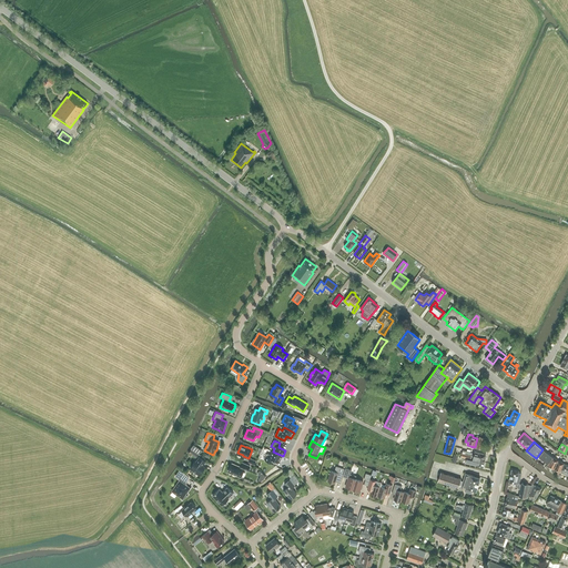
[(537,457),(545,463),(547,465),(553,457),(543,449),(537,457)]
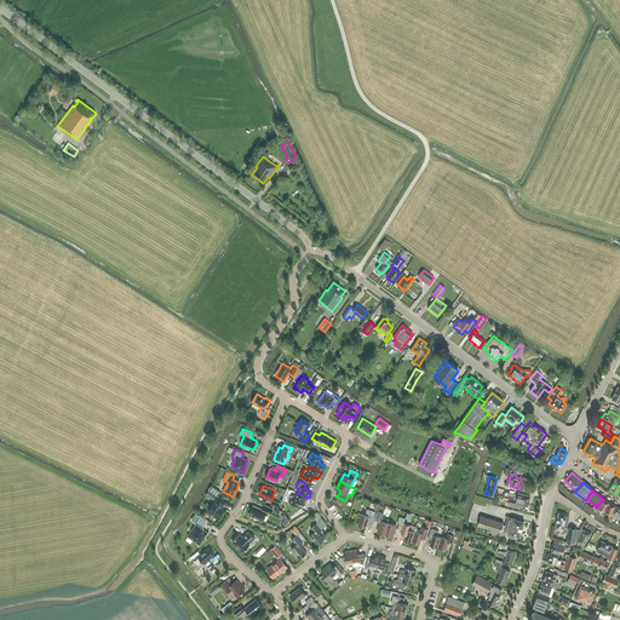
[(516,494),(505,492),(504,498),(507,499),(510,500),(528,504),(530,497),(518,493),(517,497),(515,497),(516,494)]
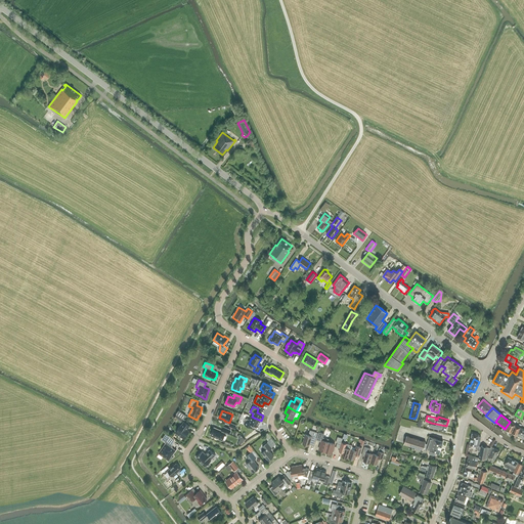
[(246,421),(244,424),(252,428),(254,425),(258,427),(261,421),(252,417),(250,420),(247,418),(246,421)]
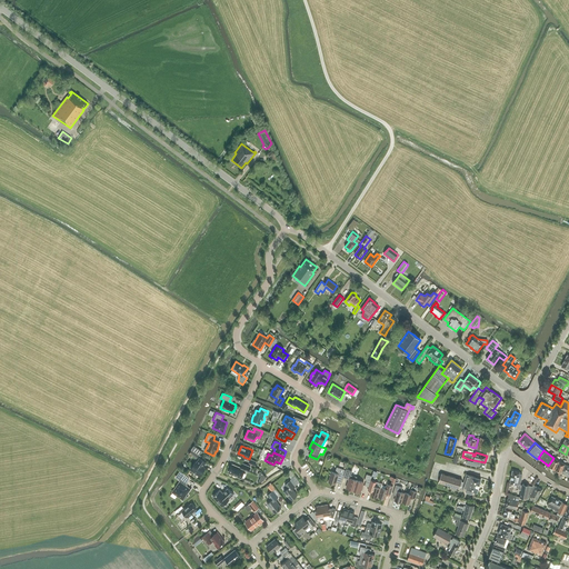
[(190,469),(200,476),(206,469),(202,467),(206,462),(200,458),(197,462),(196,462),(190,469)]
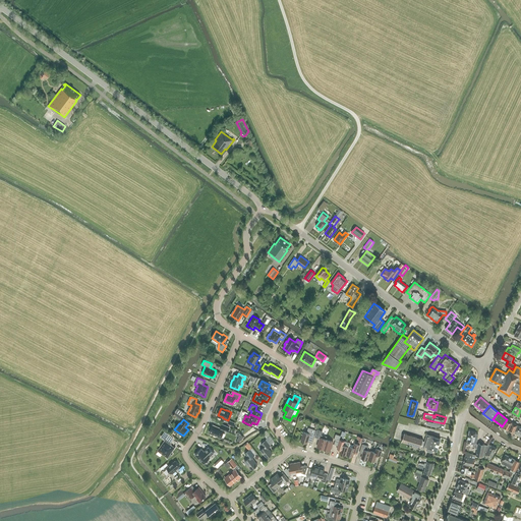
[(502,426),(502,427),(514,433),(517,425),(512,422),(507,419),(502,426)]
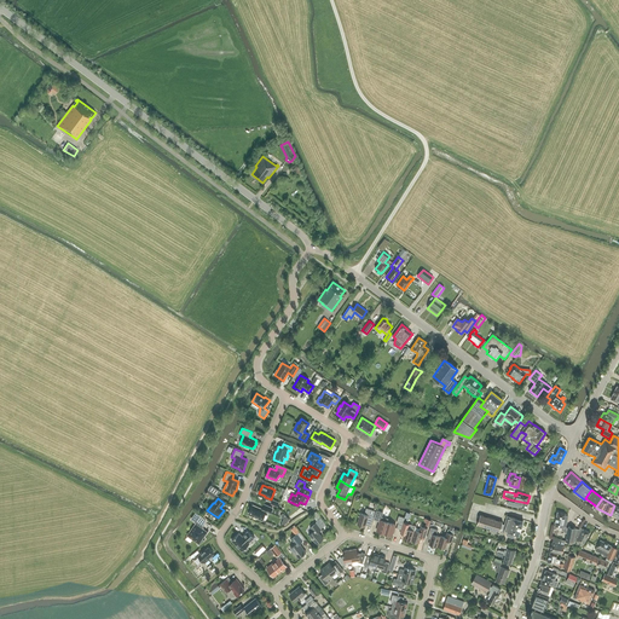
[(519,508),(526,509),(527,503),(509,499),(508,504),(519,507),(519,508)]
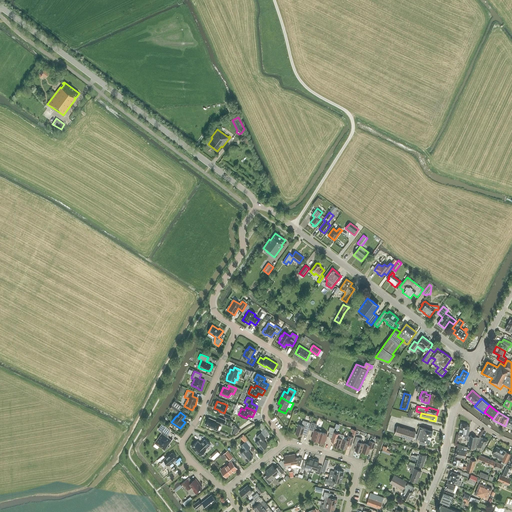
[(218,417),(217,421),(209,418),(206,425),(217,430),(220,423),(224,424),(225,420),(218,417)]
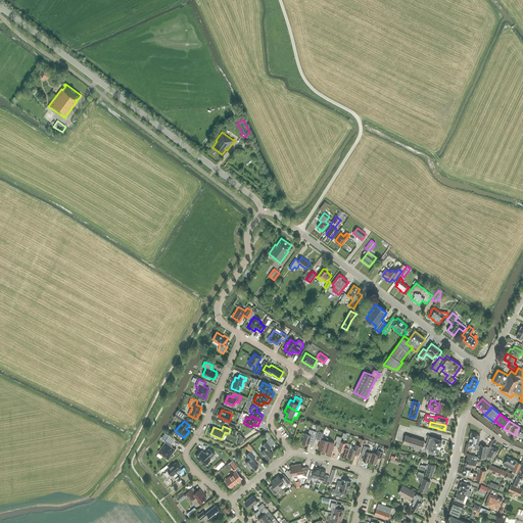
[(317,432),(310,430),(308,434),(304,433),(301,443),(308,445),(311,437),(315,439),(317,432)]
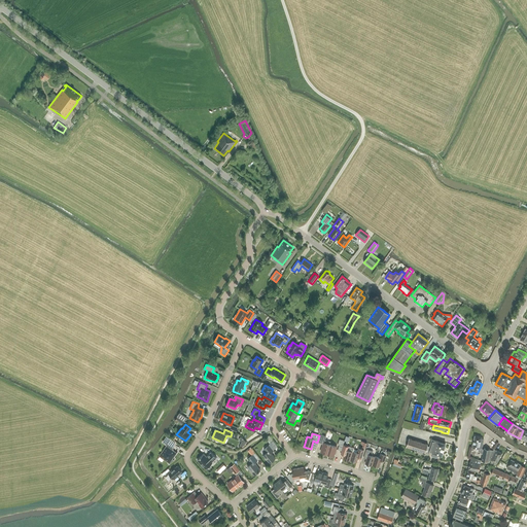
[(482,460),(488,462),(489,457),(490,458),(493,450),(484,448),(482,448),(484,438),(482,438),(482,437),(475,435),(472,448),(479,449),(479,451),(484,451),(482,460)]
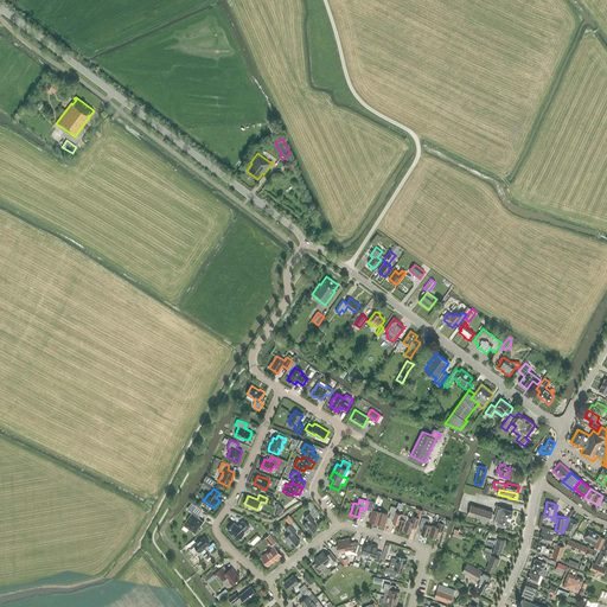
[(198,516),(202,511),(192,504),(189,509),(193,512),(184,525),(196,532),(195,534),(195,535),(200,529),(199,529),(204,521),(203,522),(199,519),(198,516)]
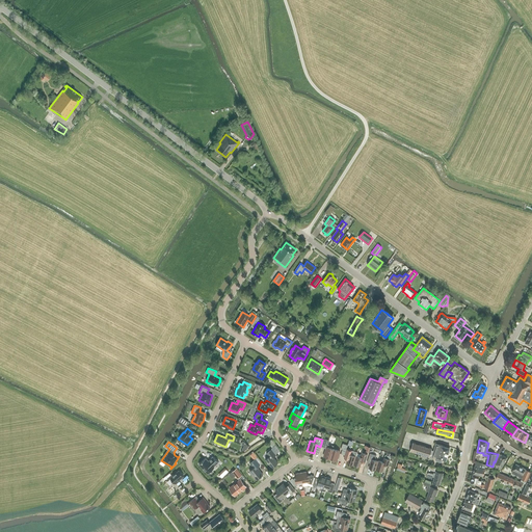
[(431,450),(432,449),(413,443),(410,451),(429,457),(430,454),(431,450)]
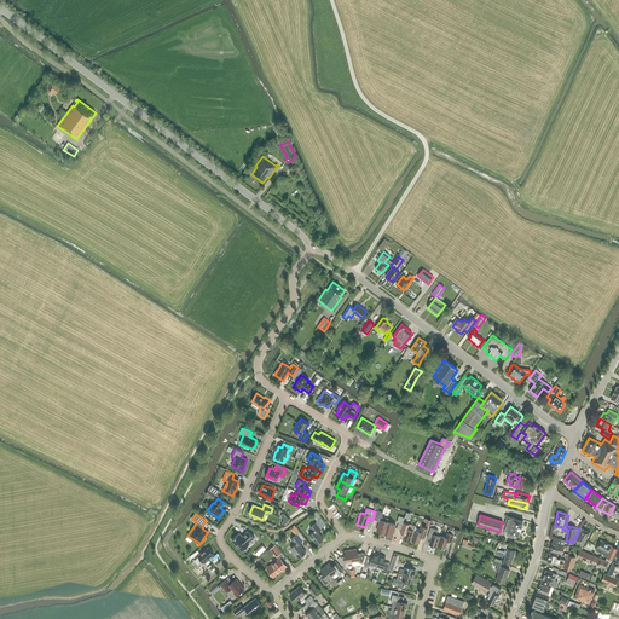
[(380,520),(380,521),(377,531),(385,533),(388,522),(389,519),(382,516),(381,520),(380,520)]
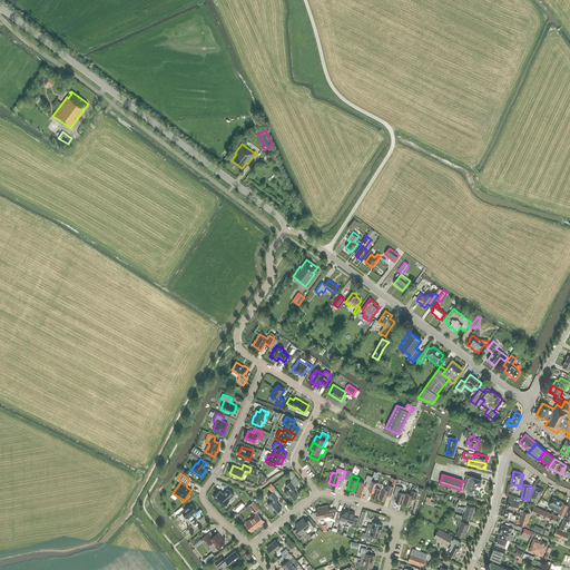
[(482,480),(481,479),(481,480),(467,475),(464,483),(463,488),(468,490),(468,492),(468,493),(472,494),(473,494),(474,491),(478,492),(478,493),(482,480)]
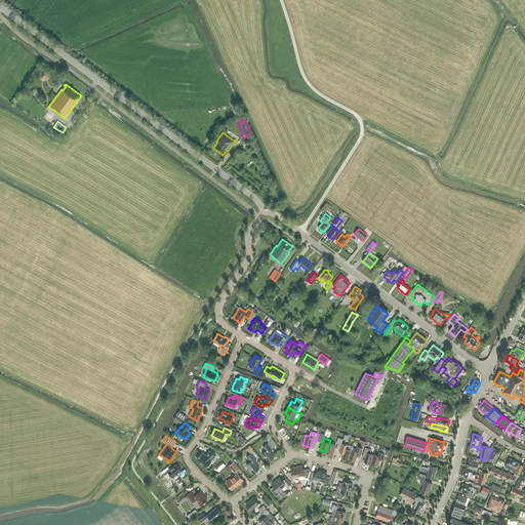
[(273,449),(268,443),(263,447),(266,451),(263,453),(269,461),(274,456),(270,451),(273,449)]
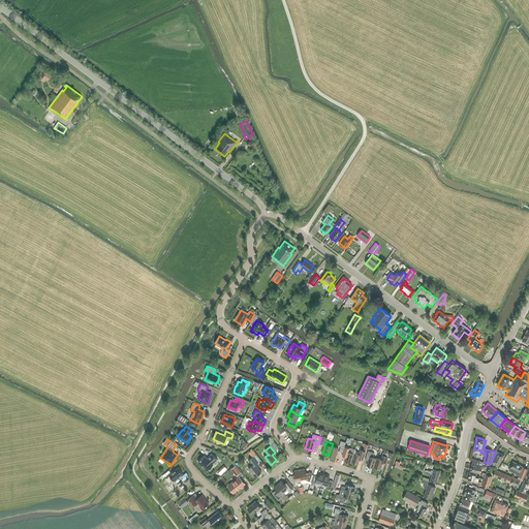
[(338,448),(332,446),(329,456),(335,458),(338,448)]
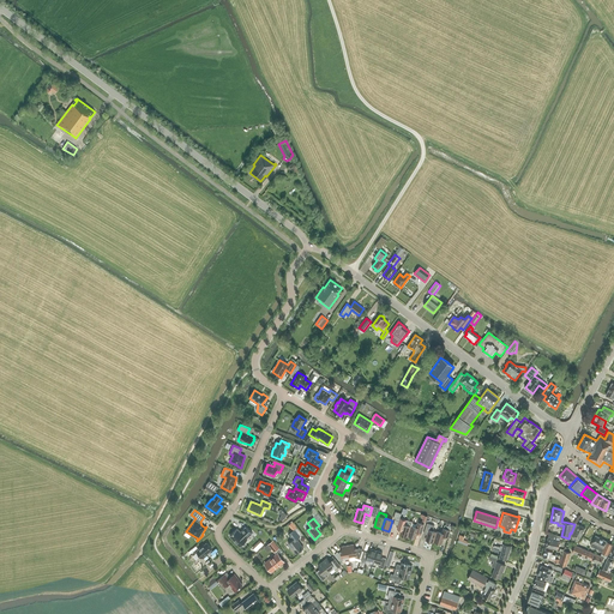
[(401,518),(397,529),(401,530),(399,534),(408,536),(411,522),(401,518)]
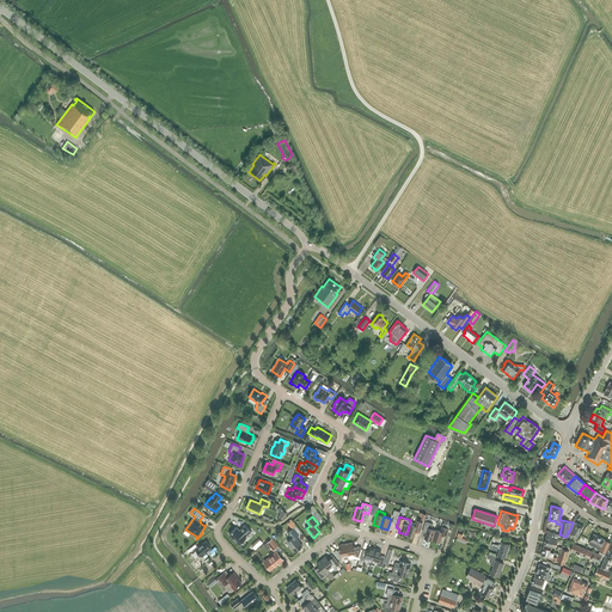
[(415,537),(416,532),(420,533),(423,522),(416,520),(415,522),(411,521),(407,534),(415,537)]
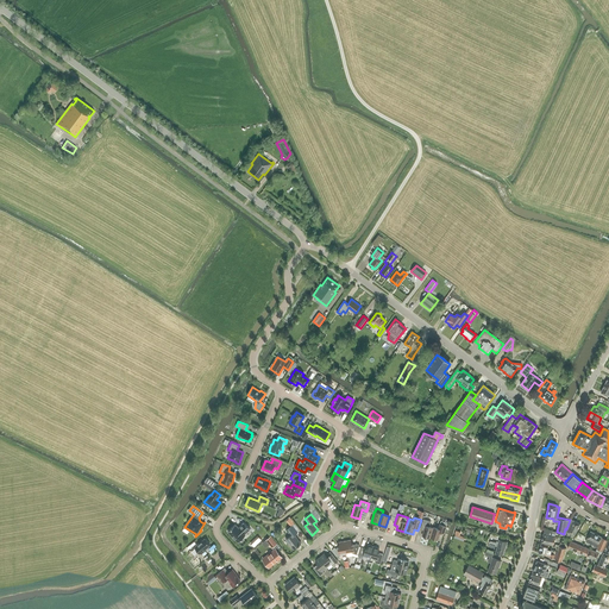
[(424,531),(422,535),(429,538),(433,528),(429,527),(431,521),(424,519),(420,529),(424,531)]
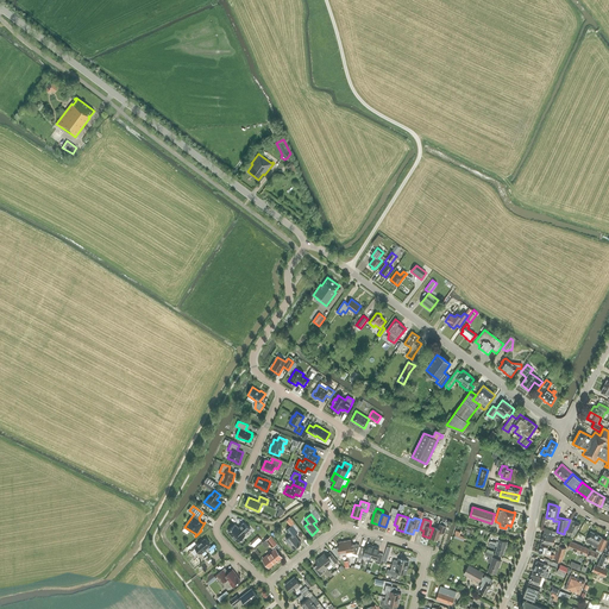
[(575,535),(581,525),(573,520),(571,519),(569,525),(571,525),(567,532),(575,535)]
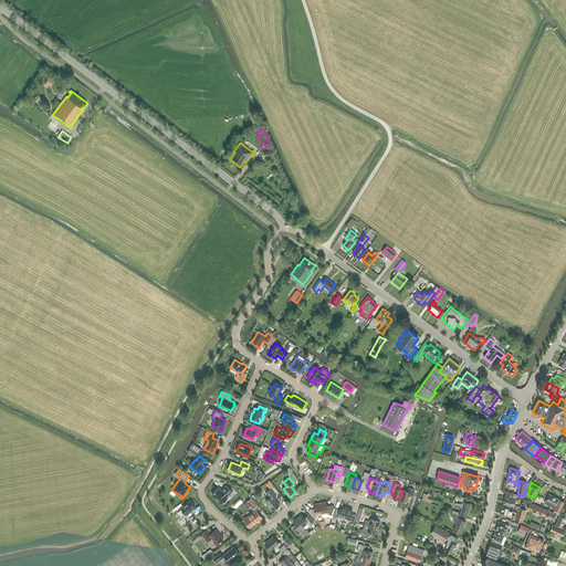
[(211,494),(221,504),(228,498),(228,496),(232,491),(227,485),(222,491),(219,488),(211,494)]
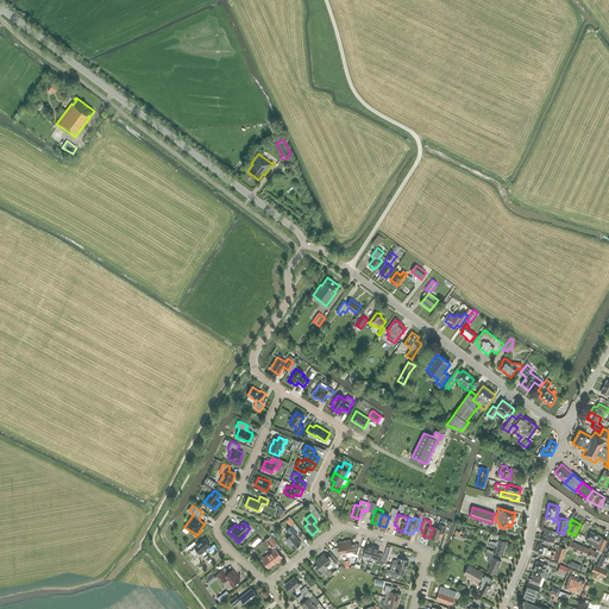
[(438,528),(434,527),(431,538),(438,540),(440,532),(444,533),(446,526),(440,525),(438,528)]
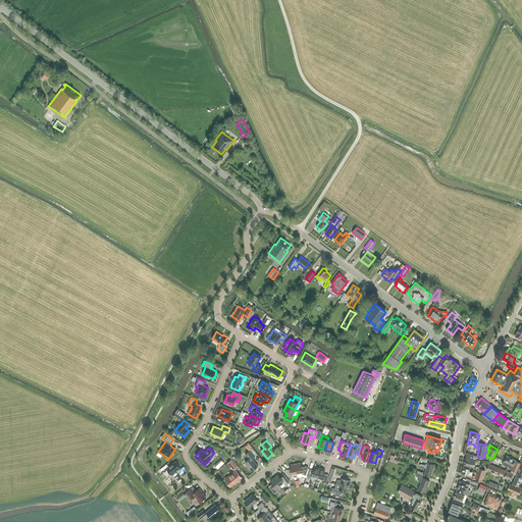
[(249,459),(246,462),(252,470),(258,466),(252,459),(255,456),(251,451),(246,455),(249,459)]
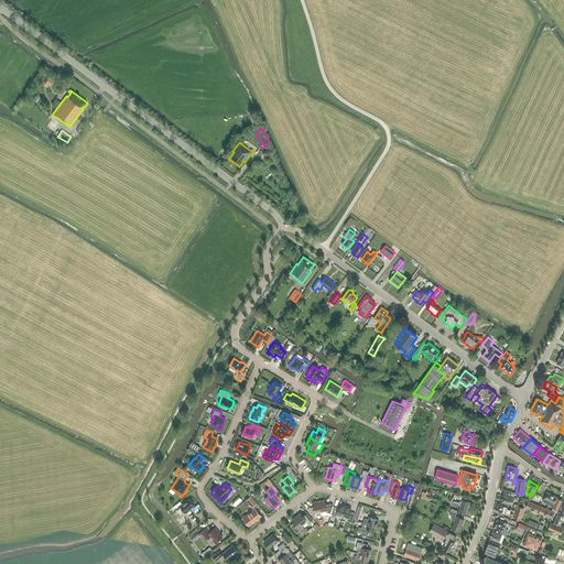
[(503,495),(502,495),(501,502),(512,505),(514,497),(511,496),(512,492),(505,490),(503,495)]
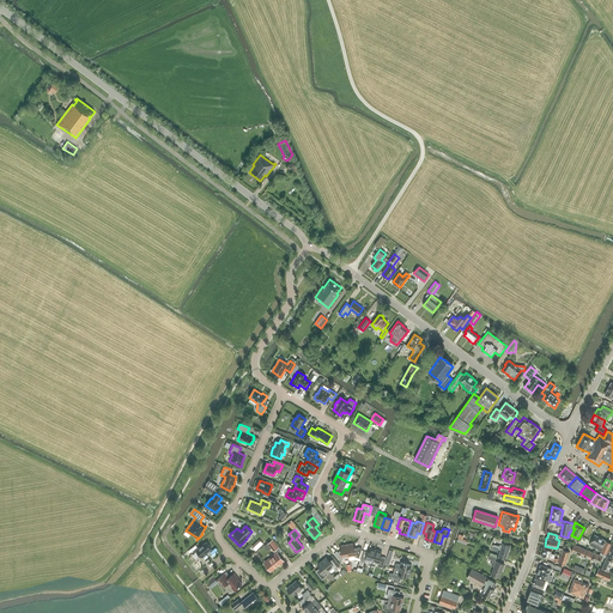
[(465,535),(460,534),(457,541),(467,544),(468,541),(463,539),(465,535)]
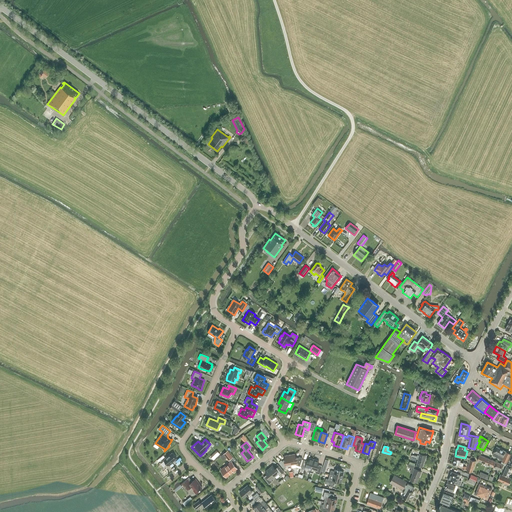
[(502,460),(502,461),(507,463),(511,454),(506,452),(497,446),(492,455),(502,460)]
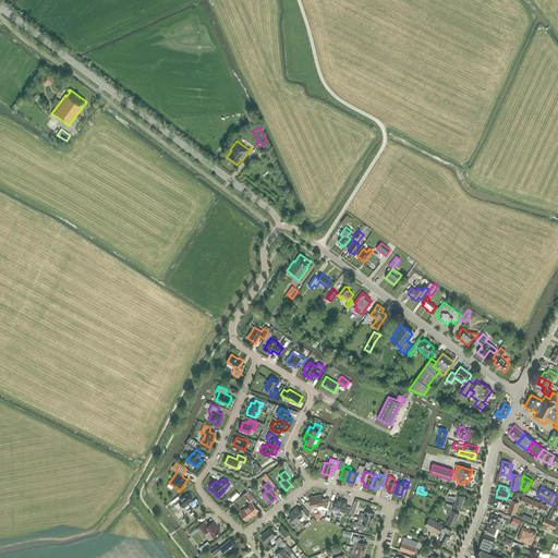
[(249,490),(240,497),(243,501),(246,499),(249,501),(254,498),(249,490)]
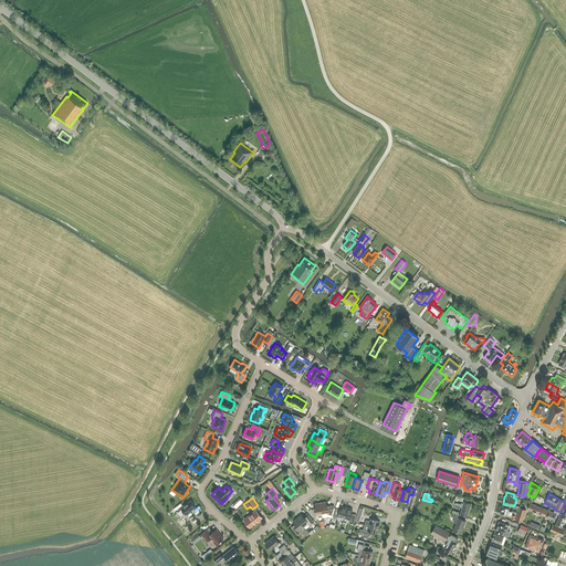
[(240,499),(232,505),(236,509),(243,502),(240,499)]
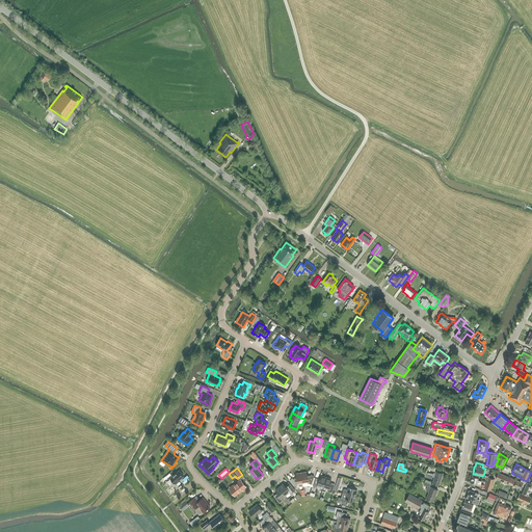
[(176,484),(180,481),(179,480),(184,476),(179,471),(169,478),(175,483),(176,484)]
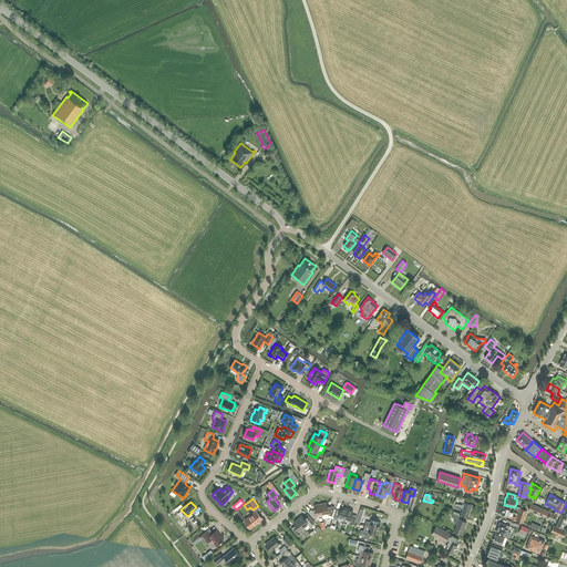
[(321,504),(323,515),(328,514),(328,515),(332,516),(334,507),(331,506),(331,507),(329,507),(327,507),(327,503),(321,504)]
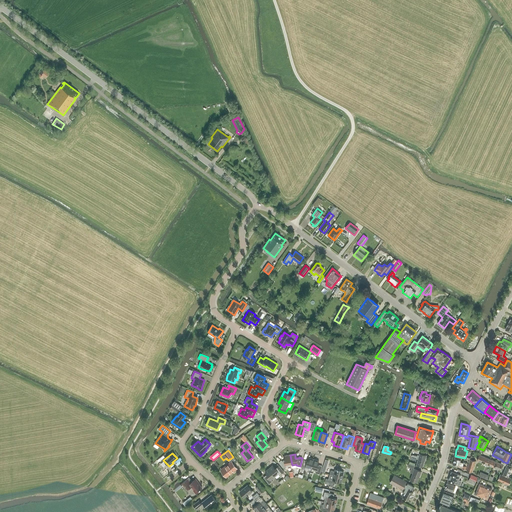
[(425,459),(426,455),(420,454),(419,456),(412,454),(412,457),(418,459),(417,465),(423,466),(425,459)]
